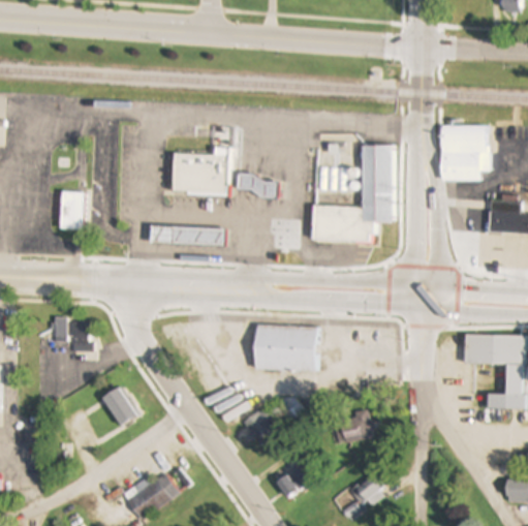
[(502,0),(502,10),(525,10),(525,0),(502,0)]
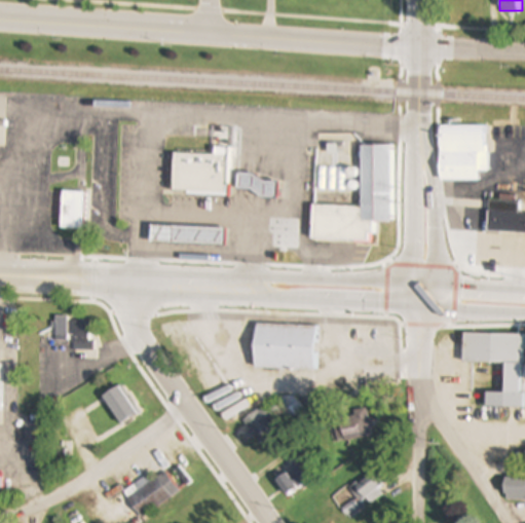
[(479,170),(486,170),(487,124),(439,124),(438,180),(478,180),(479,170)]
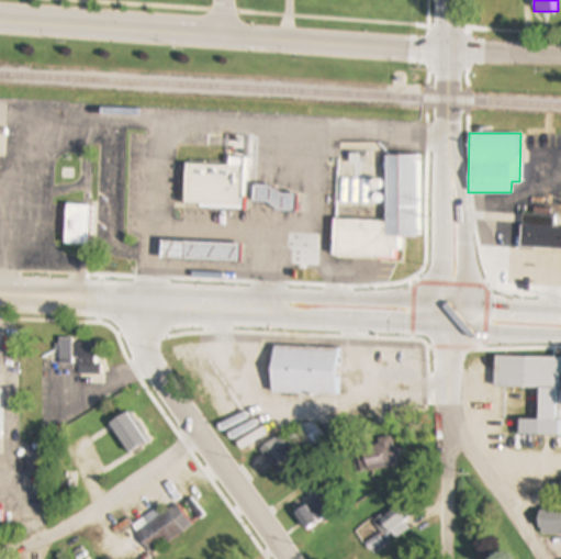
[(400,258),(401,236),(423,237),(425,155),(385,154),(384,220),(333,219),(332,257),(400,258)]
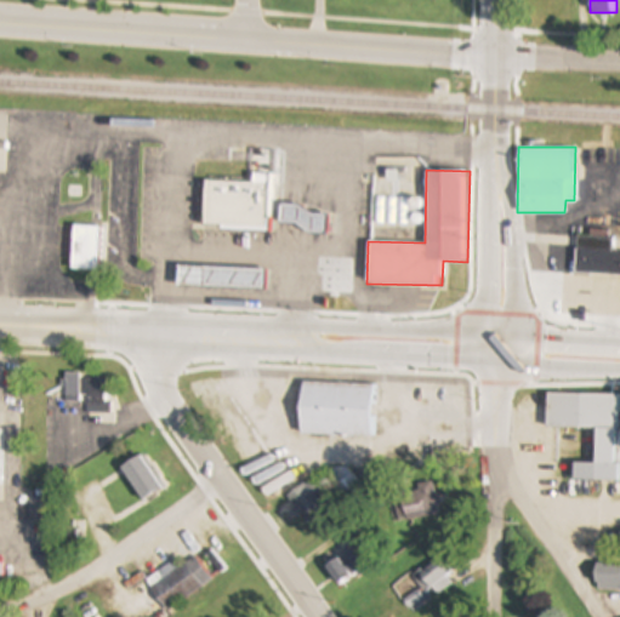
[(271,229),(272,182),(203,180),(202,227),(271,229)]
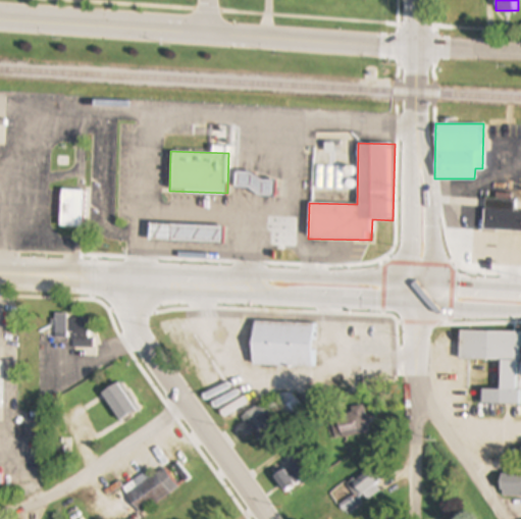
[(273,195),(276,177),(237,171),(233,189),(273,195)]
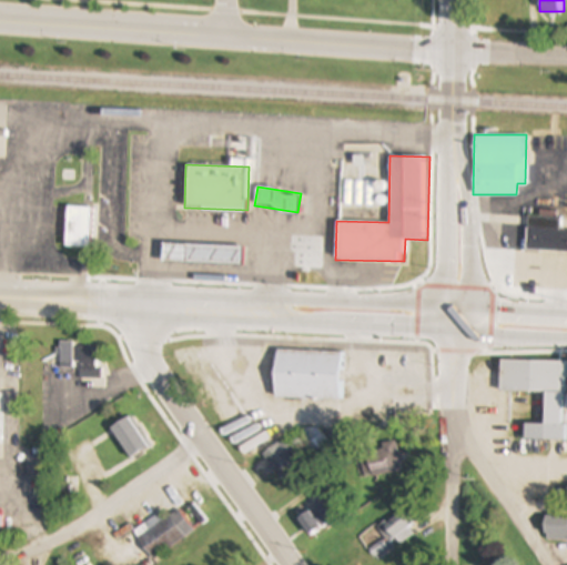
[(91,205),(64,205),(64,245),(91,245),(91,205)]
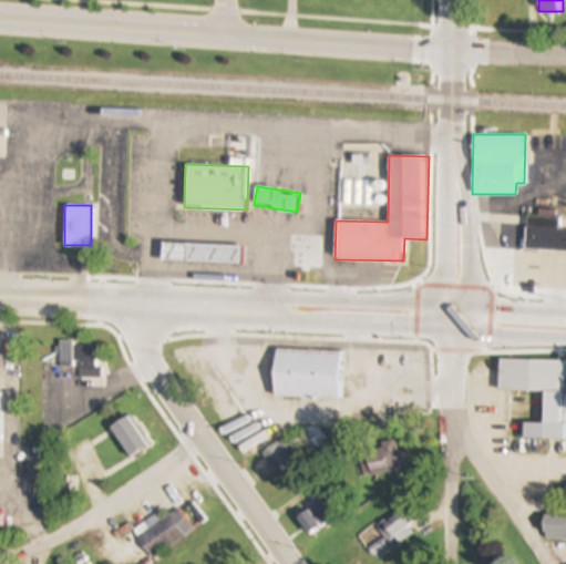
[(524,249),(565,249),(565,227),(561,227),(561,213),(524,213),(524,249)]
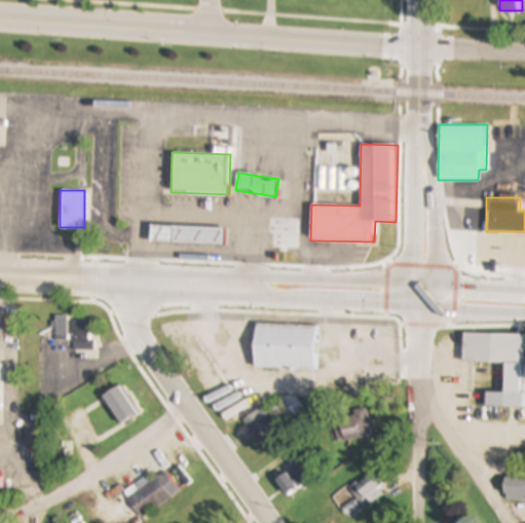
[(149,243),(225,244),(226,226),(150,225),(149,243)]
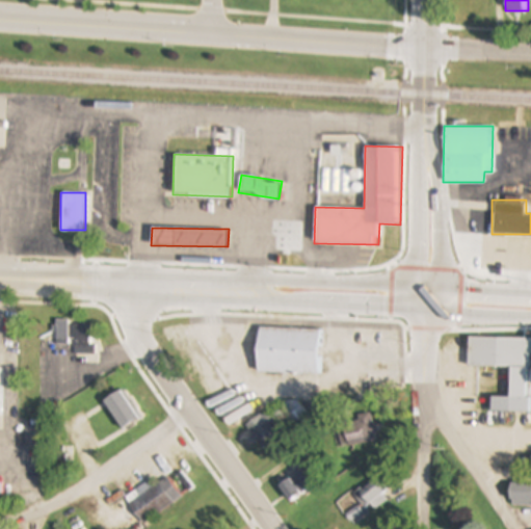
[(54,320),(54,340),(70,341),(70,350),(89,351),(89,320),(54,320)]
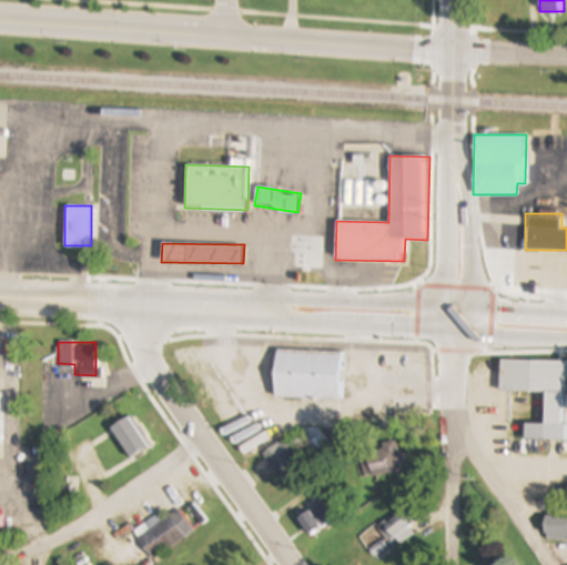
[(273,396),(342,397),(344,350),(274,349),(273,396)]
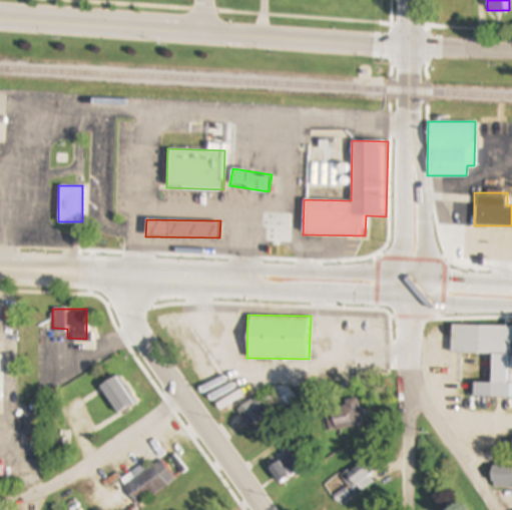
[(511,396),(511,325),(450,324),(450,353),(490,353),(490,382),(473,382),(473,396),(511,396)]
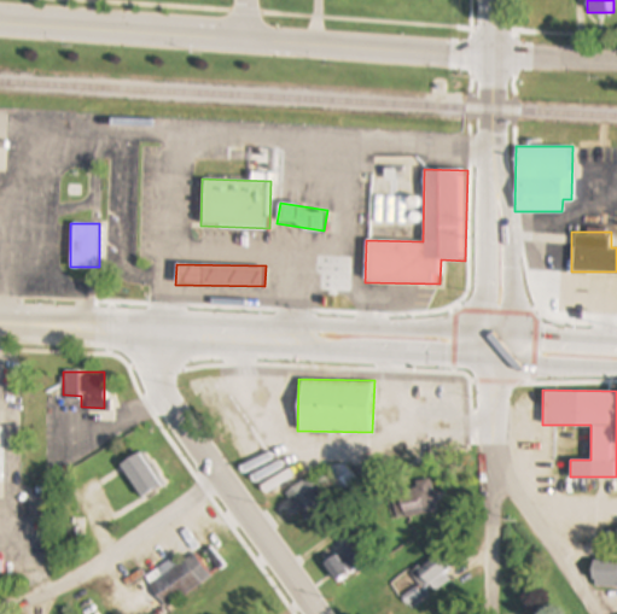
[(213,413),(228,443),(248,433),(232,402),(213,413)]
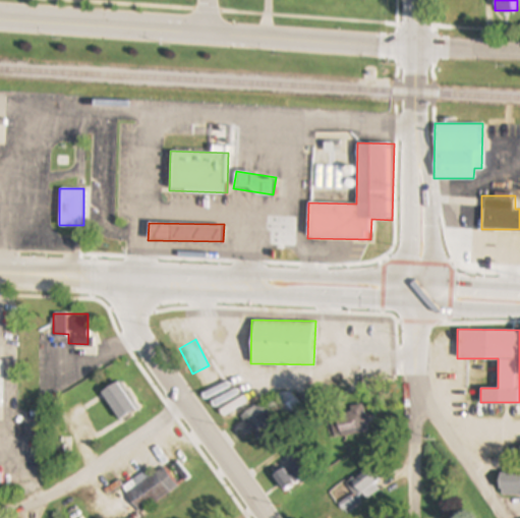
[(135,410),(123,380),(103,388),(115,418),(135,410)]
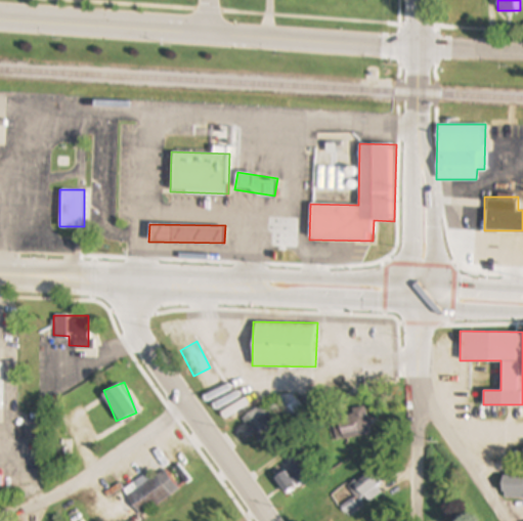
[(287,420),(269,397),(243,418),(260,441),(287,420)]
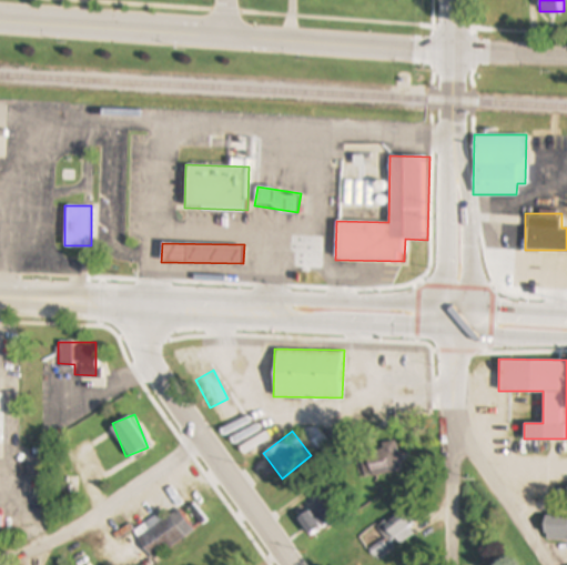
[(313,453),(325,449),(321,434),(307,440),(313,453)]
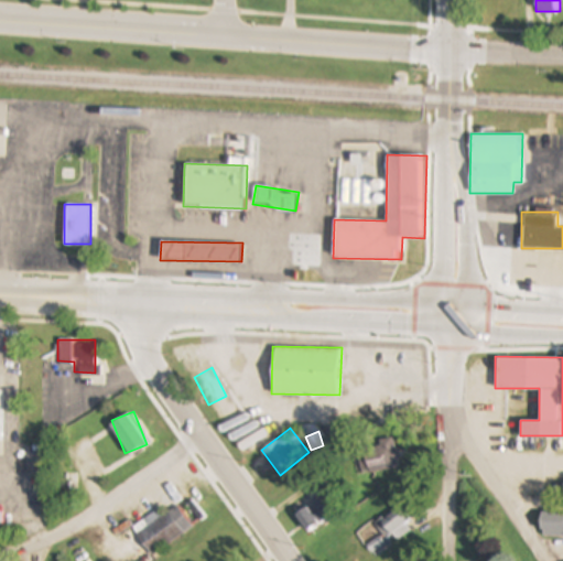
[(399,465),(393,438),(353,445),(358,473),(399,465)]
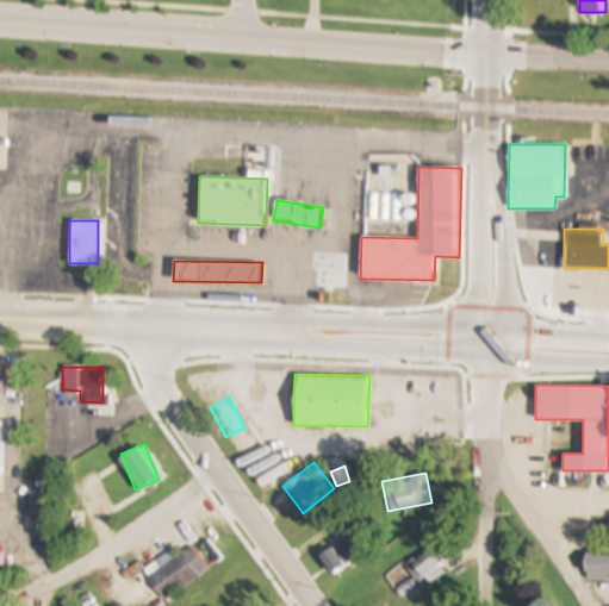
[(318,554),(330,573),(358,556),(346,537),(318,554)]
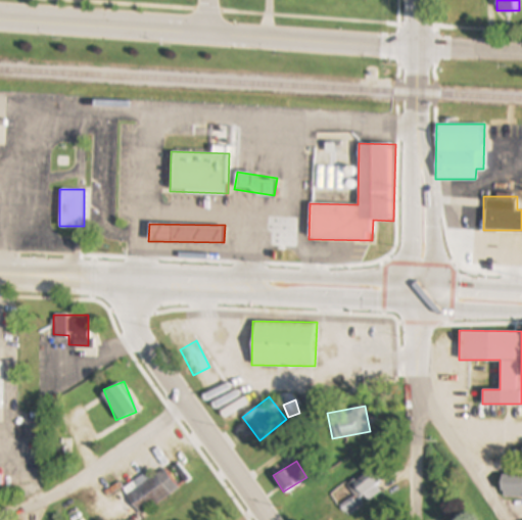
[(357,498),(381,479),(371,467),(347,485),(357,498)]
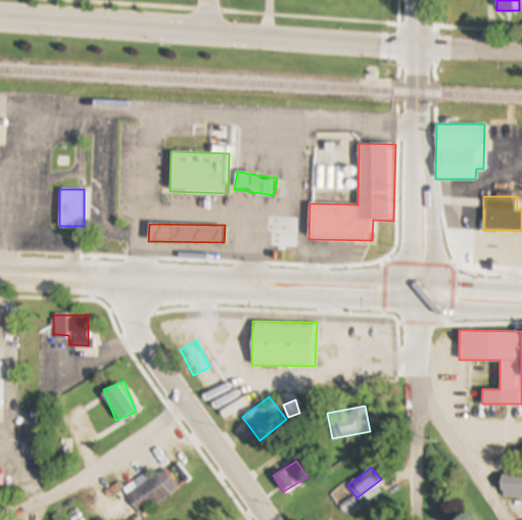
[(140,513),(178,489),(164,468),(127,491),(140,513)]
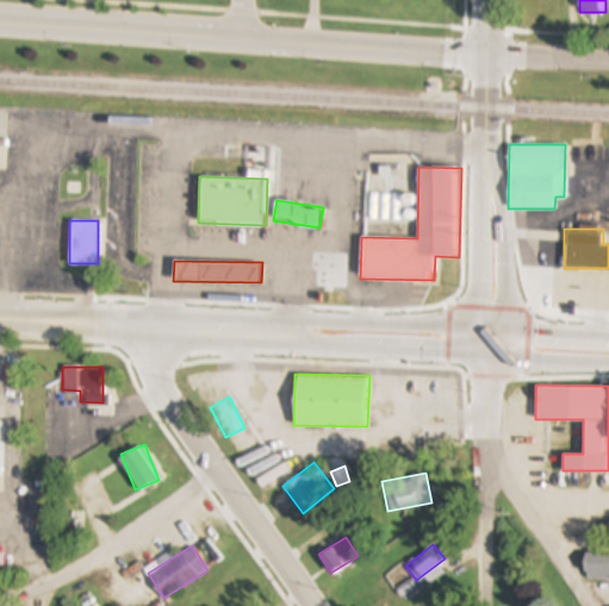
[(608,554),(584,554),(584,578),(608,578),(608,554)]
